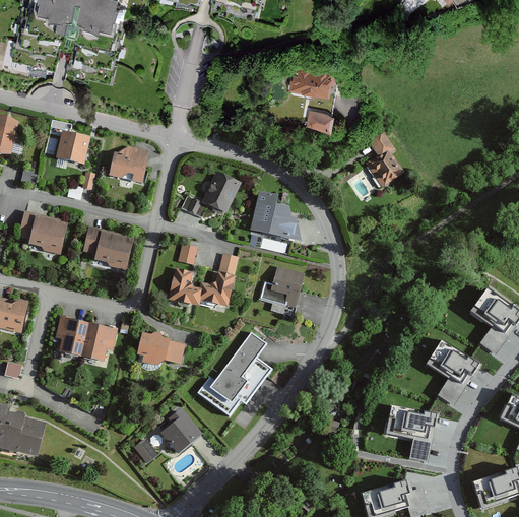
[(117,2),(117,0),(36,0),(31,23),(23,21),(19,38),(15,38),(11,55),(55,64),(63,25),(78,28),(70,68),(116,77),(120,57),(113,56),(118,35),(112,34),(119,3),(117,2)]
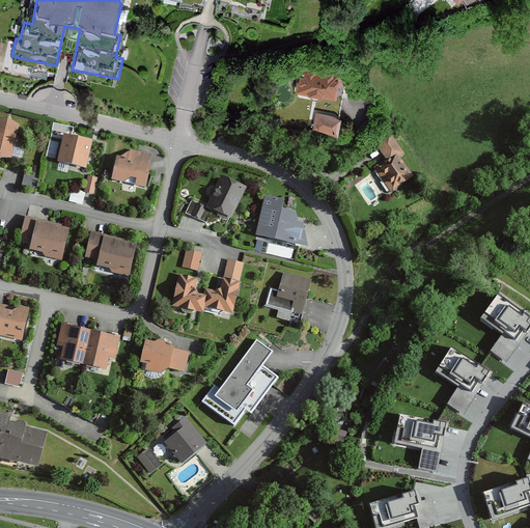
[(204,0),(221,0),(220,4),(267,14),(269,0),(204,0)]
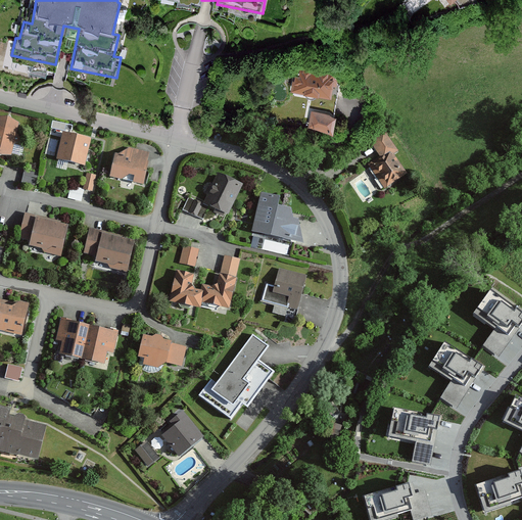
[(290,87),(329,93),(334,68),(294,61),(290,87)]
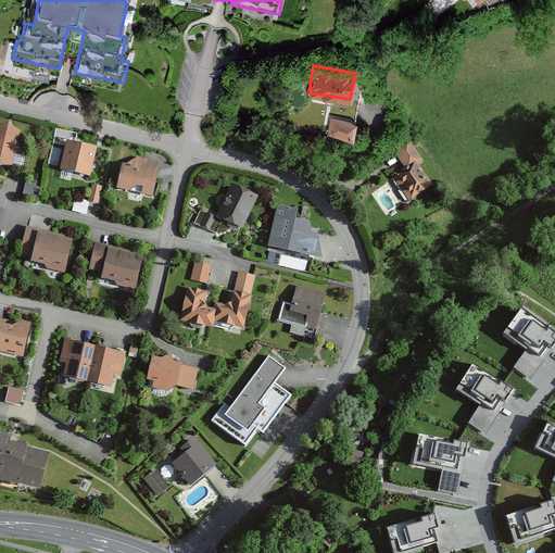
[(328,130),(353,135),(356,120),(330,114),(328,130)]
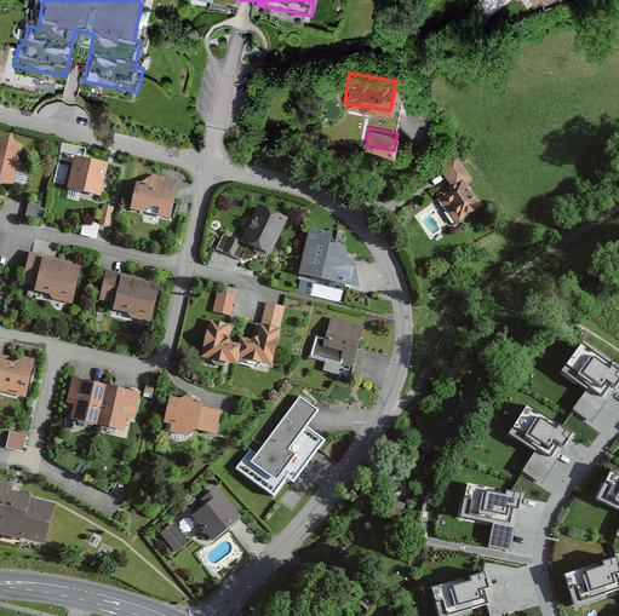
[(0,184),(1,184),(16,184),(23,145),(12,138),(0,138),(0,184)]
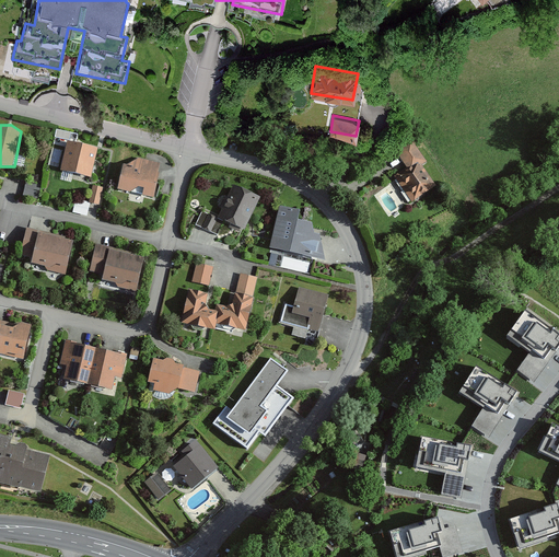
[(432,184),(419,165),(427,160),(411,137),(394,149),(407,169),(396,175),(411,198),(432,184)]
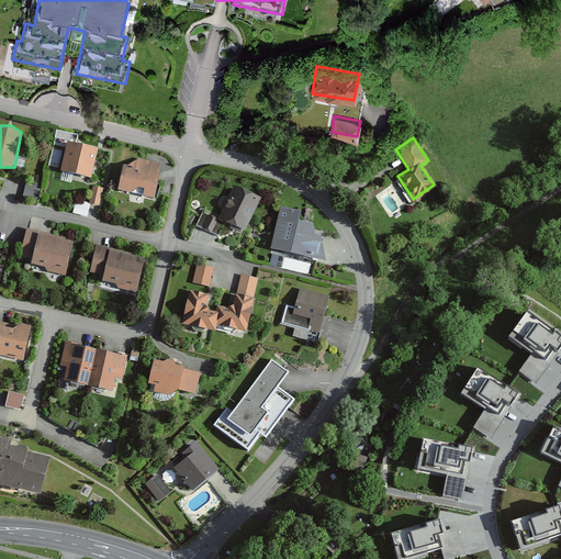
[(98,148),(68,142),(62,169),(92,177),(98,148)]
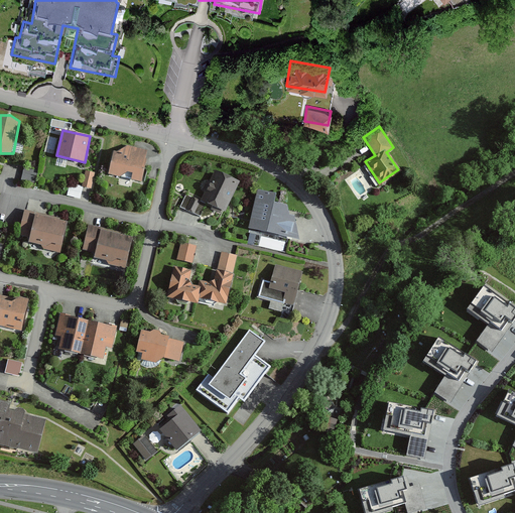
[(127,145),(120,151),(115,150),(110,174),(142,181),(149,149),(127,145)]
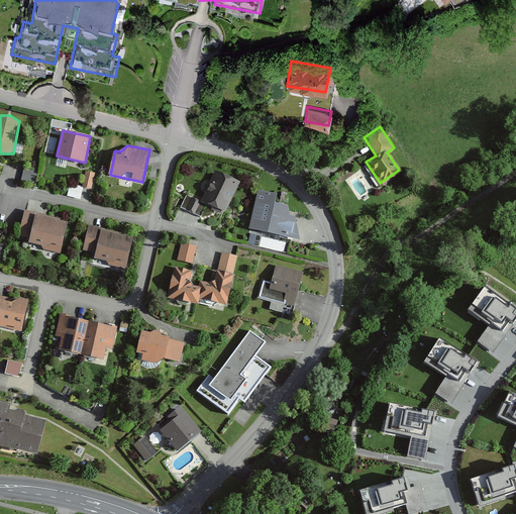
[(94,173),(85,171),(82,187),(91,188),(94,173)]
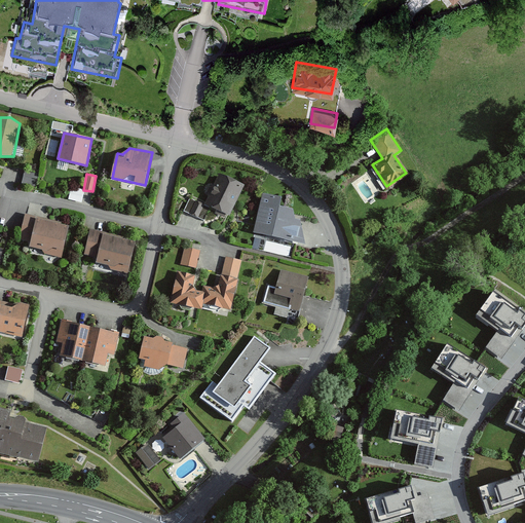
[(231,215),(246,185),(221,174),(207,202),(231,215)]
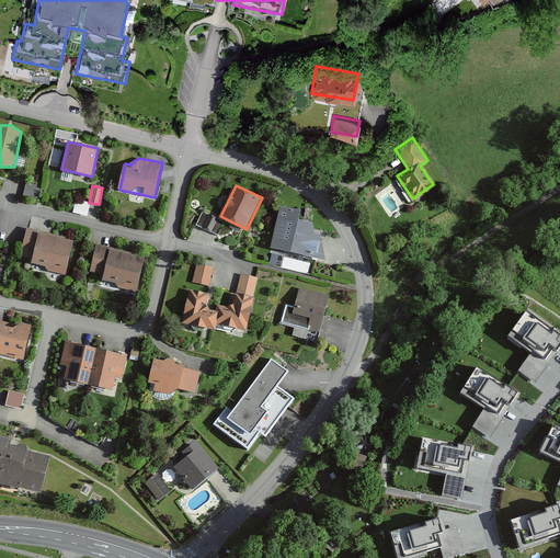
[(318,235),(317,223),(303,219),(305,212),(283,206),(273,249),(307,257),(307,255),(329,260),(324,237),(318,235)]
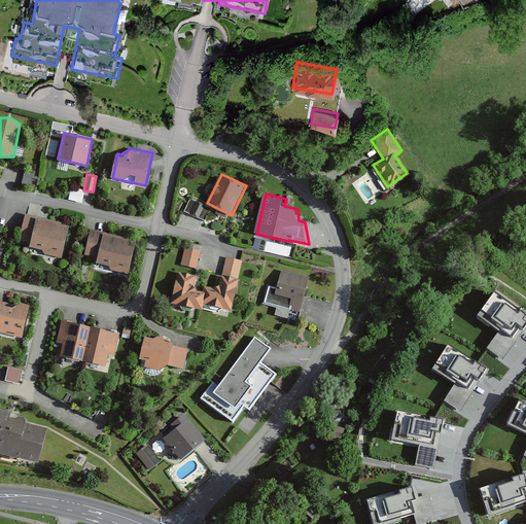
[(205,204),(189,198),(184,210),(199,216),(205,204)]
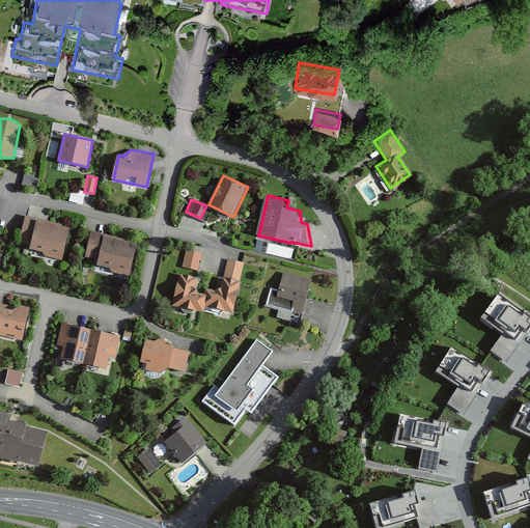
[(59,226),(60,222),(25,215),(20,242),(33,244),(32,248),(44,251),(44,254),(63,258),(68,228),(59,226)]
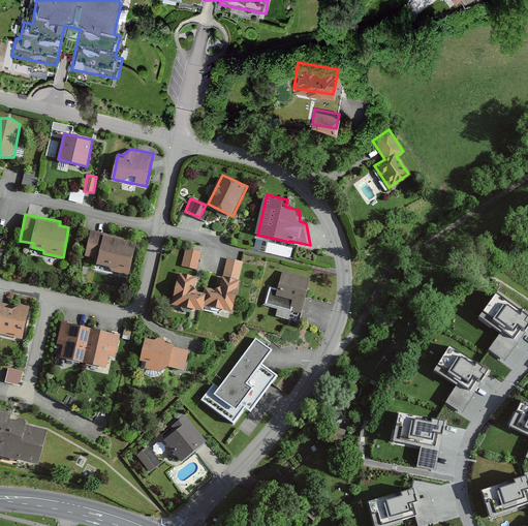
[(109,234),(92,229),(86,256),(100,259),(99,265),(113,268),(112,271),(129,275),(131,268),(133,269),(138,244),(107,237),(109,234)]
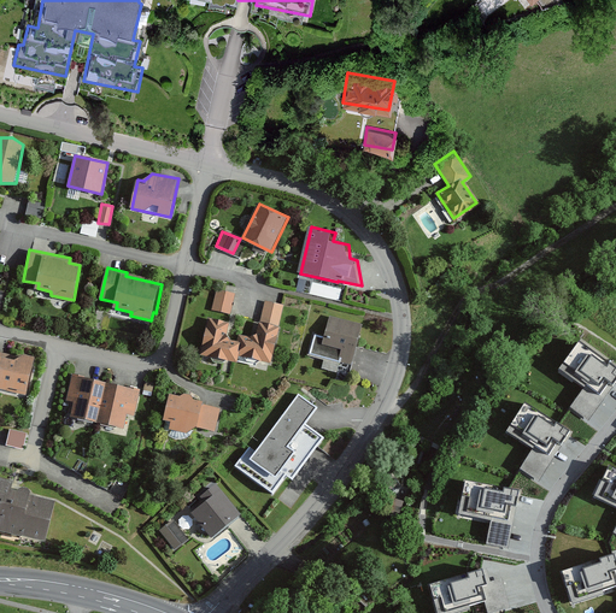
[(232,313),(235,293),(216,289),(212,310),(232,313)]
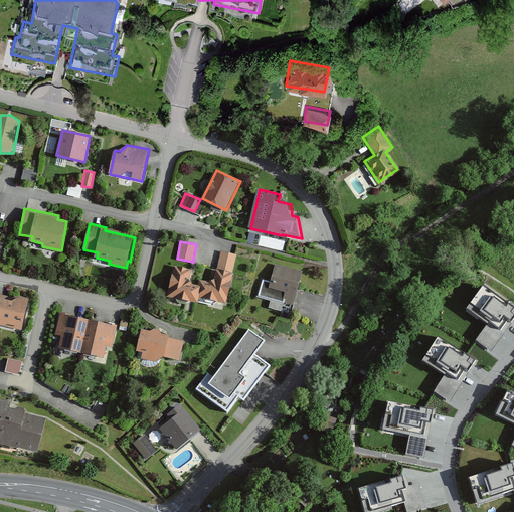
[(200,284),(189,282),(192,270),(176,266),(169,296),(200,303),(201,297),(229,303),(236,275),(233,274),(237,256),(221,251),(214,282),(201,279),(200,284)]
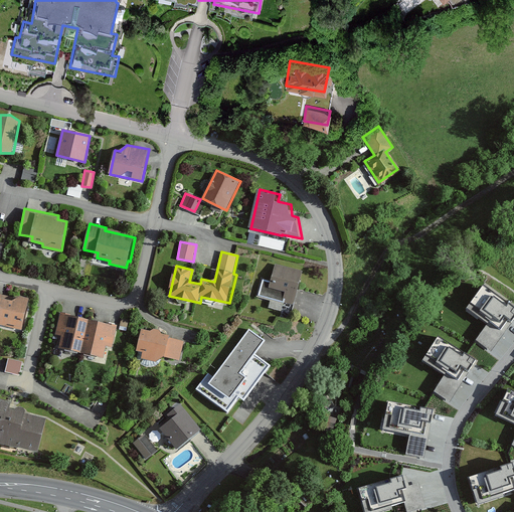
[(304,272),(276,265),(272,281),(264,279),(260,296),(296,305),(304,272)]
